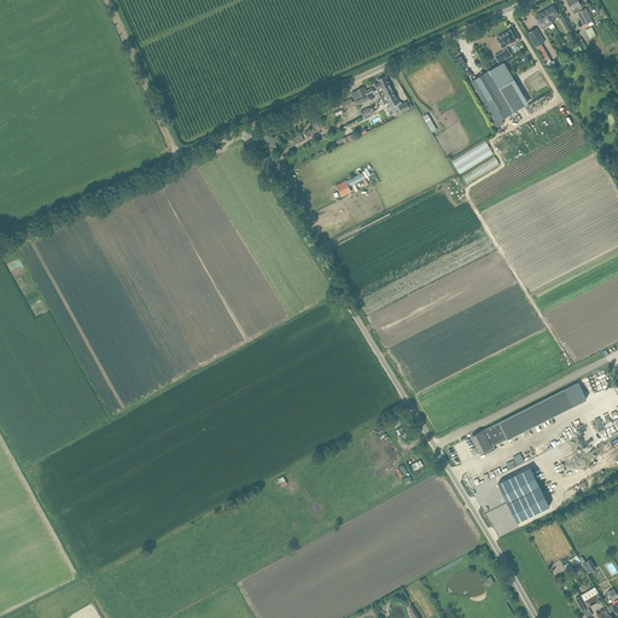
[(583,10),(578,1),(577,0),(567,0),(571,9),(576,6),(578,11),(577,12),(586,28),(590,25),(589,23),(592,21),(586,9),(583,10)]
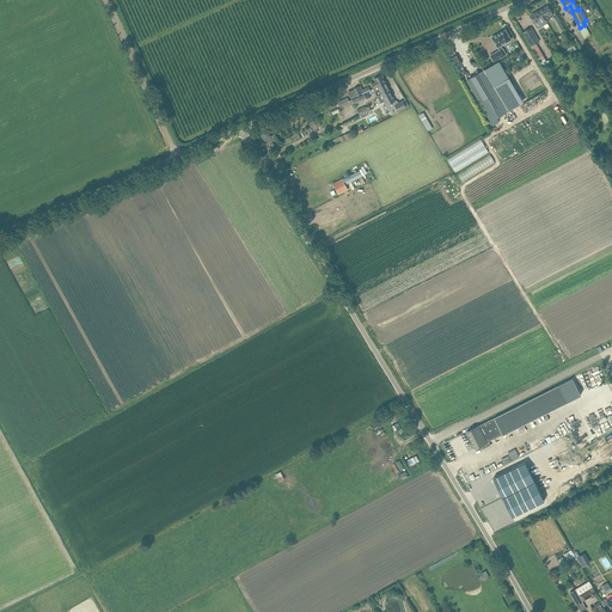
[(548,5),(540,10),(546,19),(550,17),(549,14),(552,13),(548,5)]
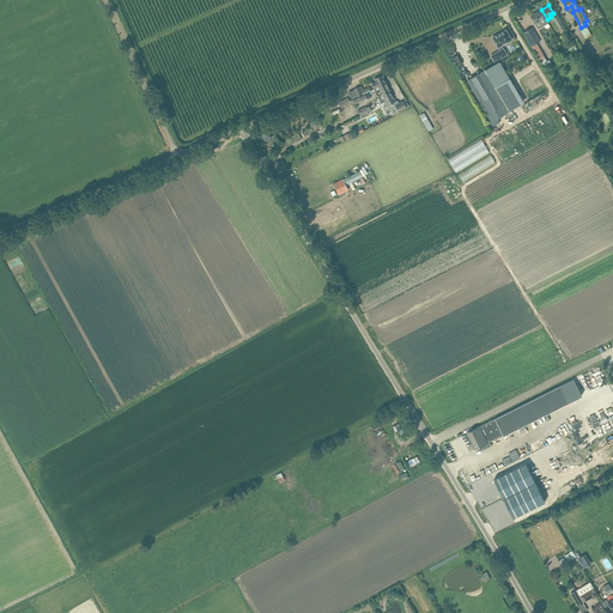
[(548,23),(547,19),(541,10),(530,16),(535,23),(538,28),(539,28),(542,26),(542,25),(544,24),(545,25),(548,23)]
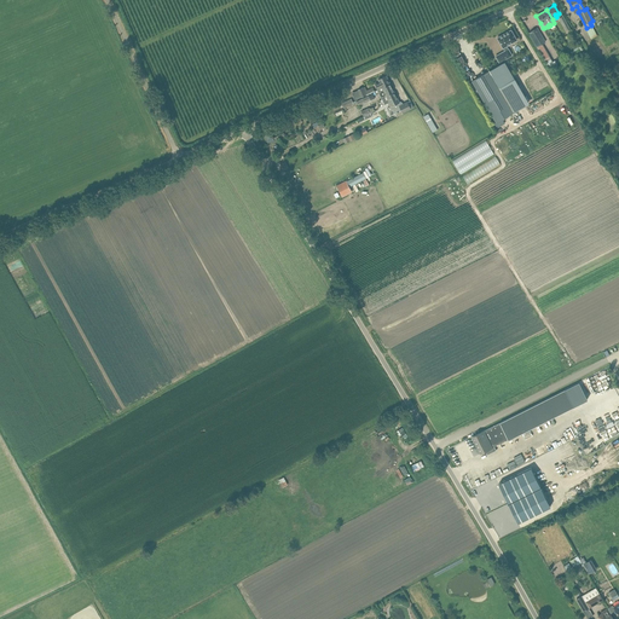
[(563,16),(559,18),(563,27),(565,25),(568,30),(570,29),(563,16)]
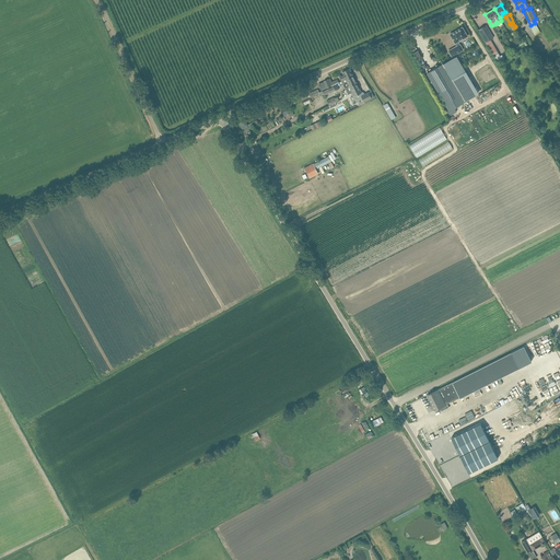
[(532,26),(535,35),(540,32),(537,24),(532,26)]
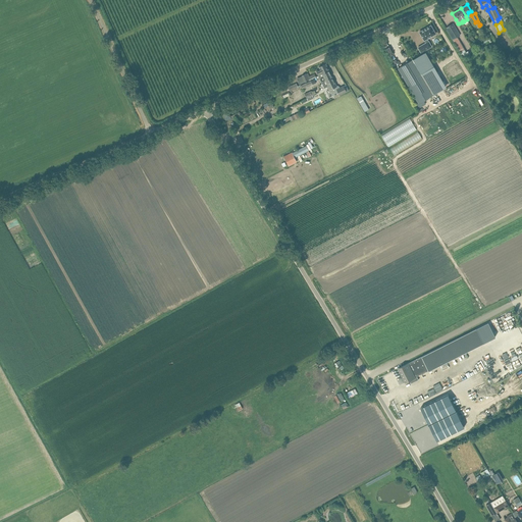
[(460,35),(453,23),(446,28),(453,39),(458,37),(460,35)]
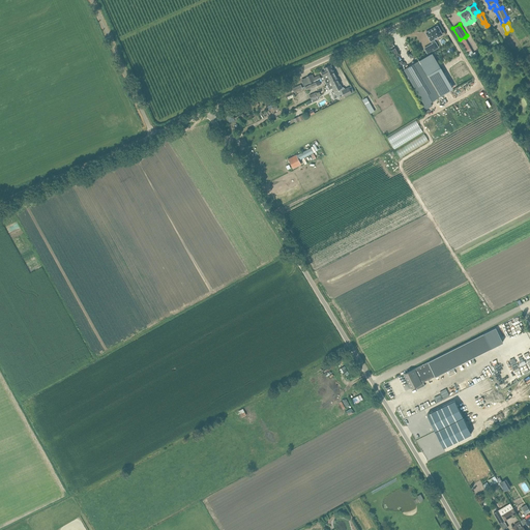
[(431,40),(433,43),(424,48),(428,54),(438,48),(434,39),(442,34),(440,31),(441,30),(439,27),(438,27),(437,26),(425,32),(431,40)]
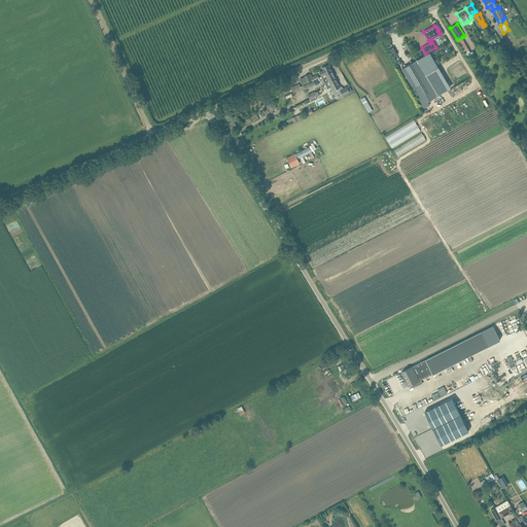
[(429,54),(417,61),(426,74),(437,68),(429,54)]
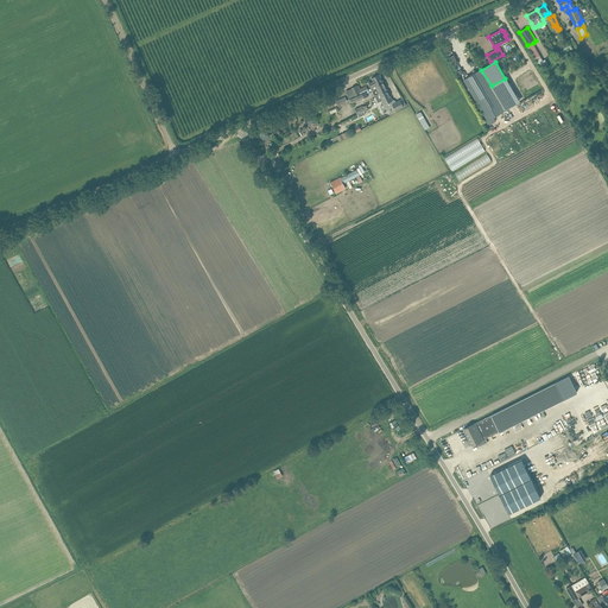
[(463,80),(487,120),(504,111),(480,70),(463,80)]
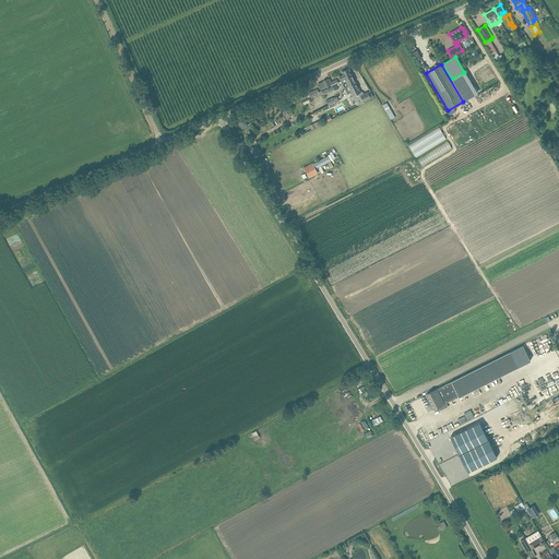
[(341,81),(353,75),(348,68),(341,71),(342,73),(339,75),(341,81)]
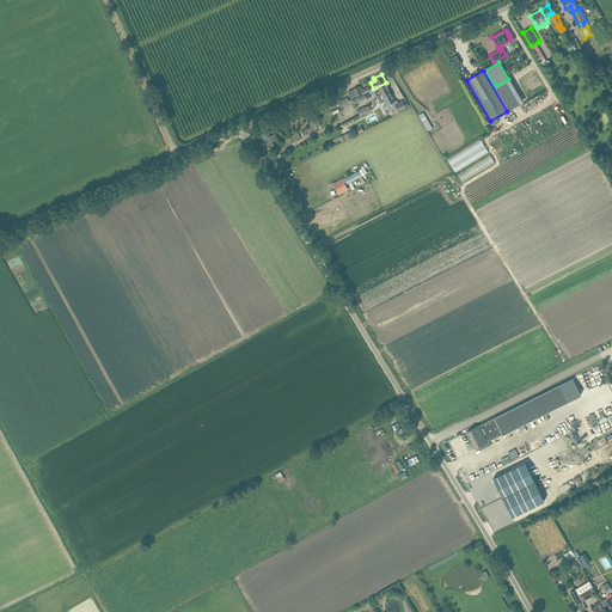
[(377,96),(377,97),(381,93),(390,90),(386,83),(378,86),(373,89),(369,90),(372,93),(374,92),(377,96)]
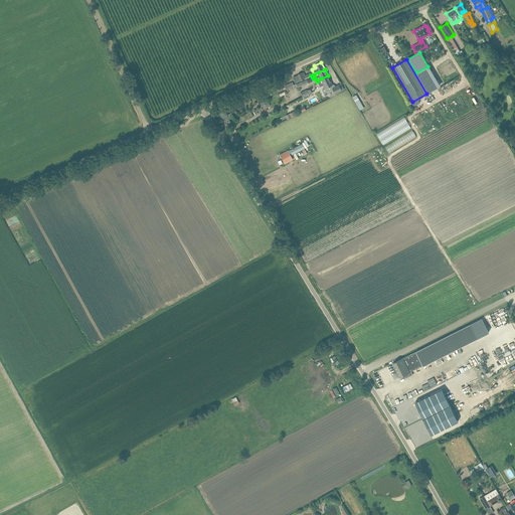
[(339,84),(338,84),(333,88),(328,75),(321,78),(317,81),(320,88),(324,86),(329,95),(334,93),(335,94),(342,91),(339,84)]
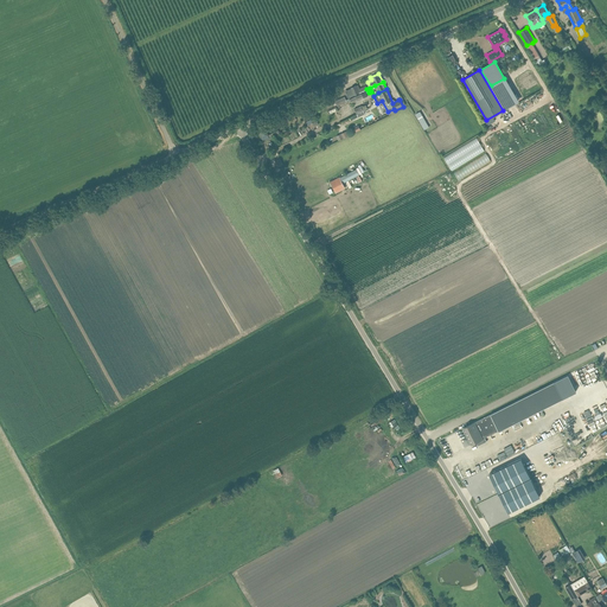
[(352,103),(363,98),(362,94),(350,100),(352,103)]
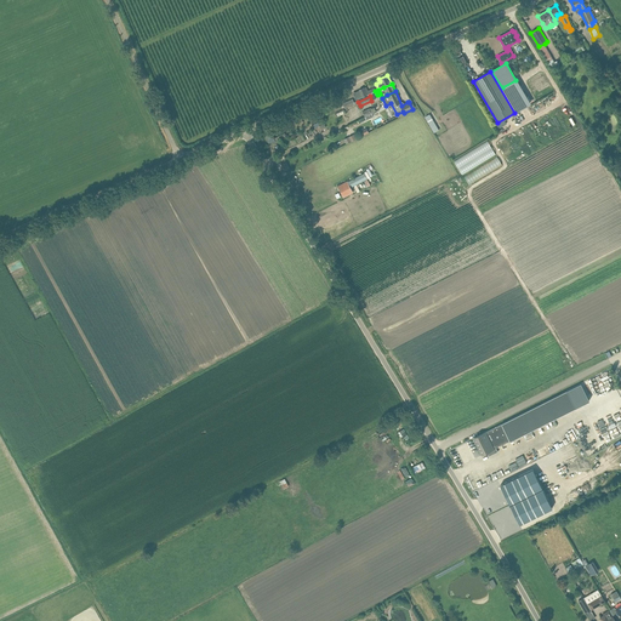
[(429,114),(426,117),(425,117),(432,127),(437,125),(429,114)]
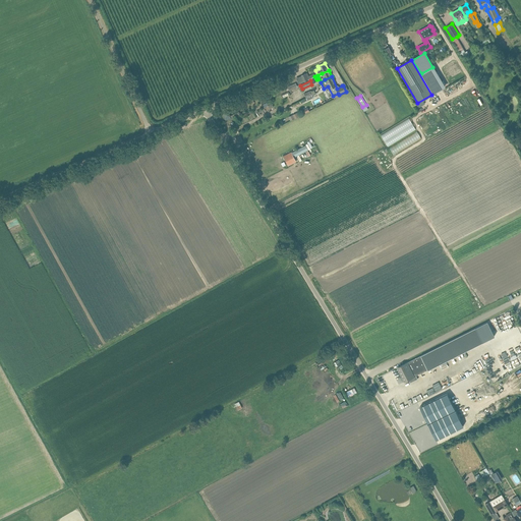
[(296,161),(294,158),(308,150),(306,146),(292,153),(291,152),(283,156),(288,165),(296,161)]
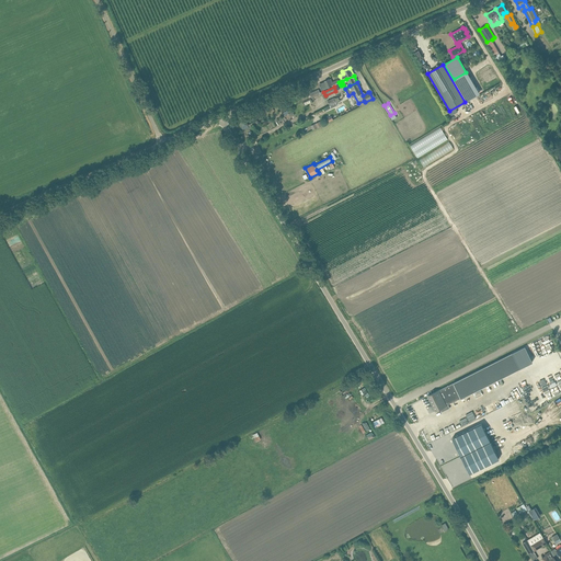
[(544,338),(549,350),(557,346),(551,334),(544,338)]
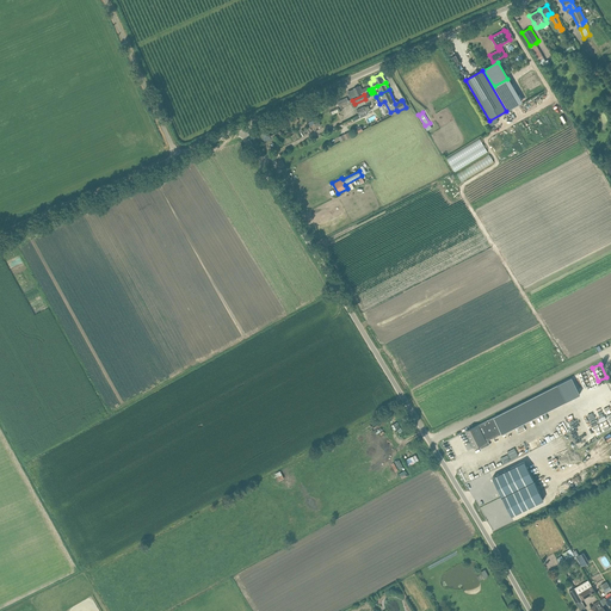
[(493,418),(467,431),(475,446),(479,445),(480,444),(482,446),(483,445),(482,443),(488,440),(501,433),(542,413),(580,394),(578,390),(572,377),(536,395),(493,418)]
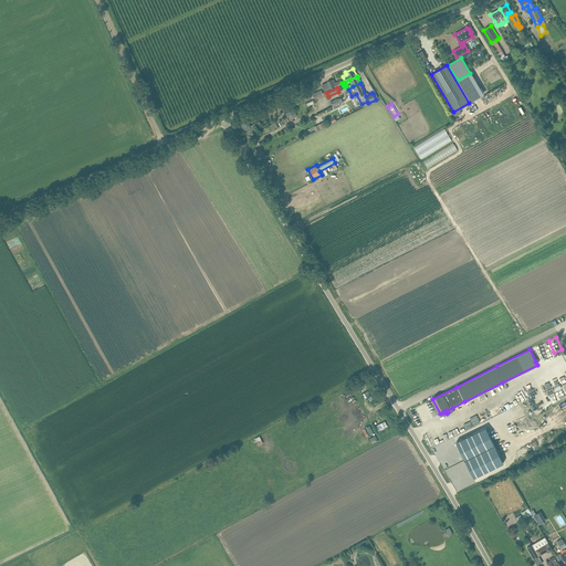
[(549,367),(564,360),(562,354),(546,360),(549,367)]
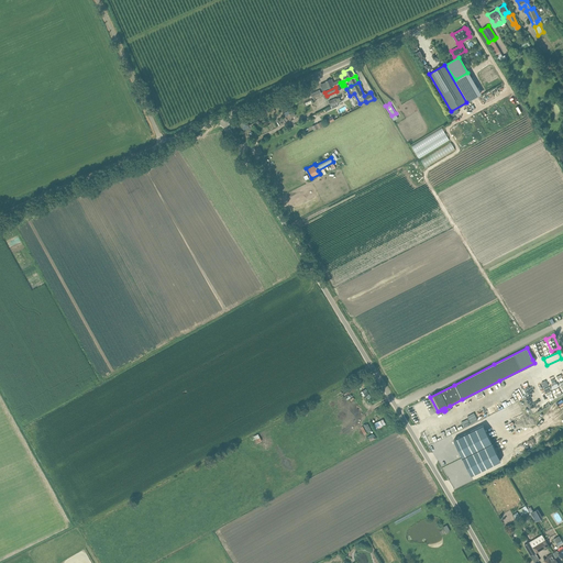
[(560,375),(562,374),(562,363),(562,361),(549,366),(551,373),(558,370),(560,375)]
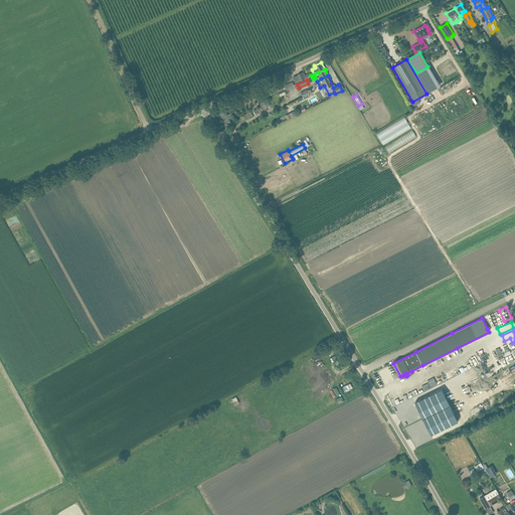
[(434,378),(436,385),(449,380),(446,373),(434,378)]
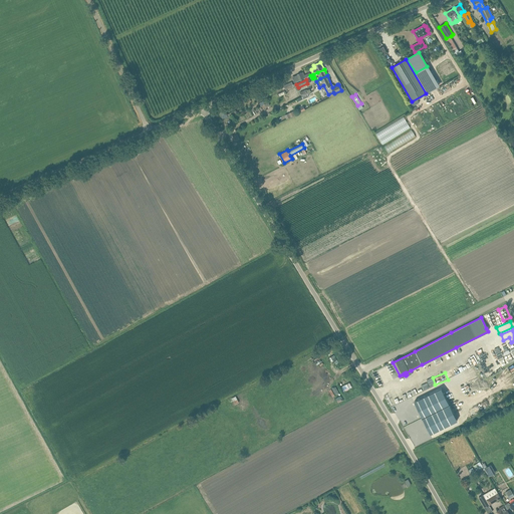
[(343,392),(352,388),(350,382),(341,387),(343,392)]
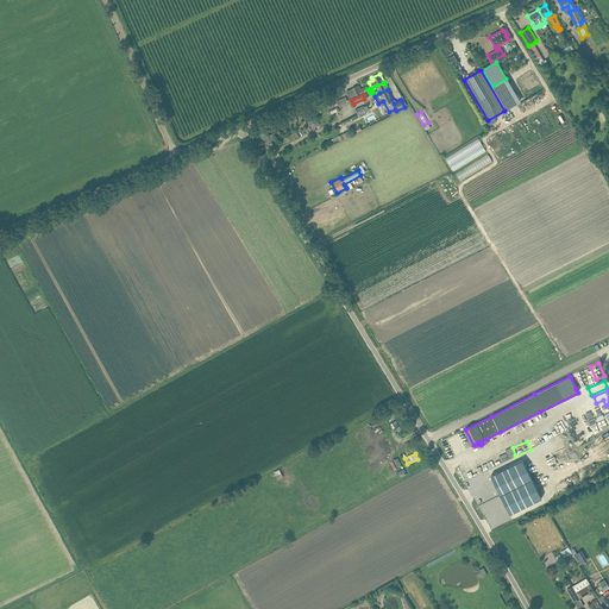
[(522,460),(490,476),(500,494),(500,495),(533,478),(532,478),(522,460)]
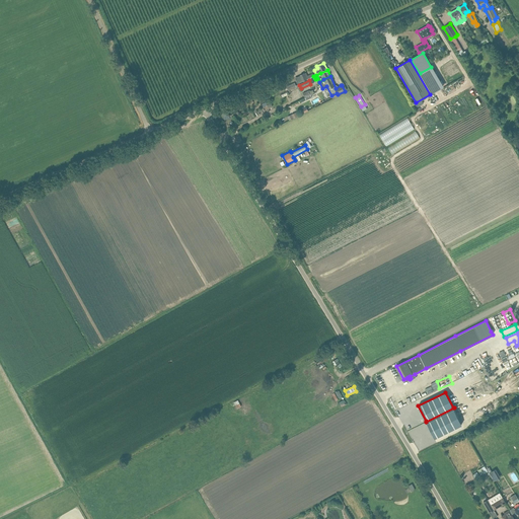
[(454,408),(426,422),(426,423),(427,423),(434,438),(461,425),(454,409),(454,408)]
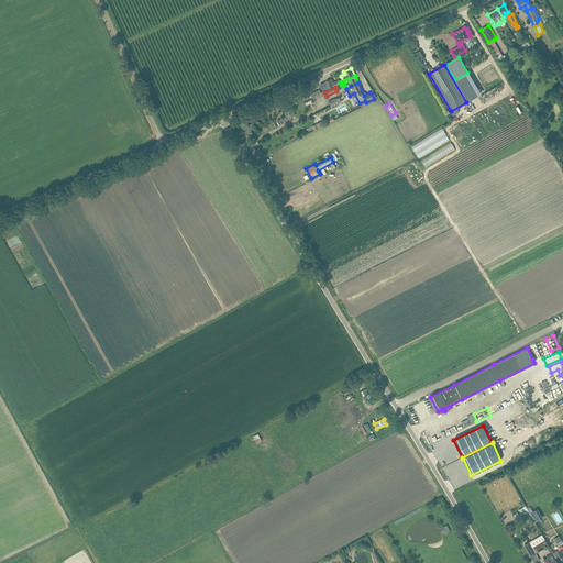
[(522,507),(518,509),(521,516),(529,511),(526,505),(522,507)]
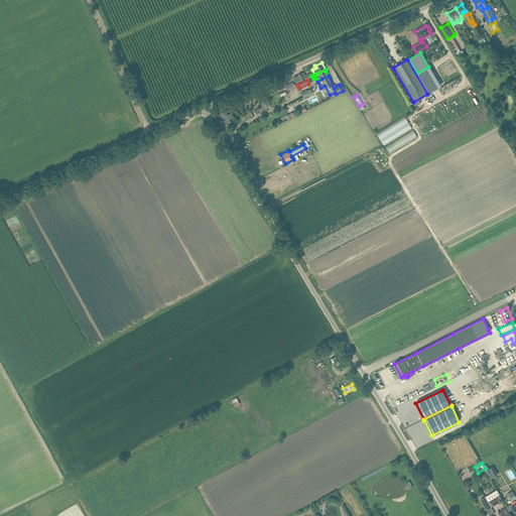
[(493,467),(486,470),(490,479),(497,475),(493,467)]
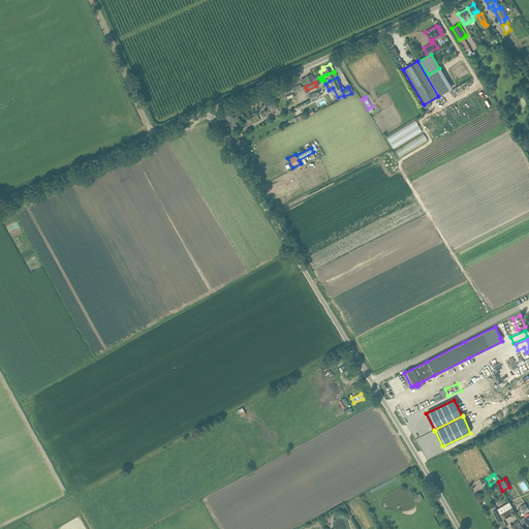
[(497,508),(497,509),(503,520),(516,512),(514,508),(512,506),(512,507),(509,502),(497,508)]
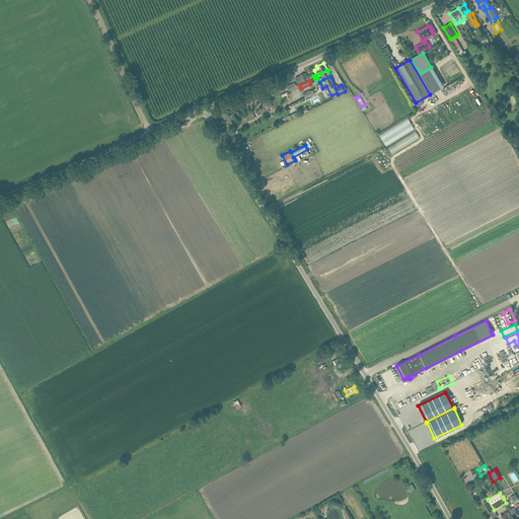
[(510,497),(514,503),(518,500),(515,494),(510,497)]
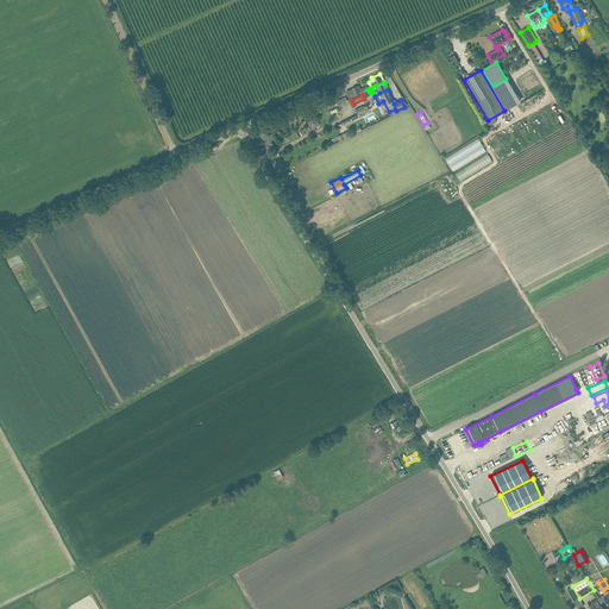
[(572,586),(566,590),(573,602),(575,601),(579,598),(572,586)]
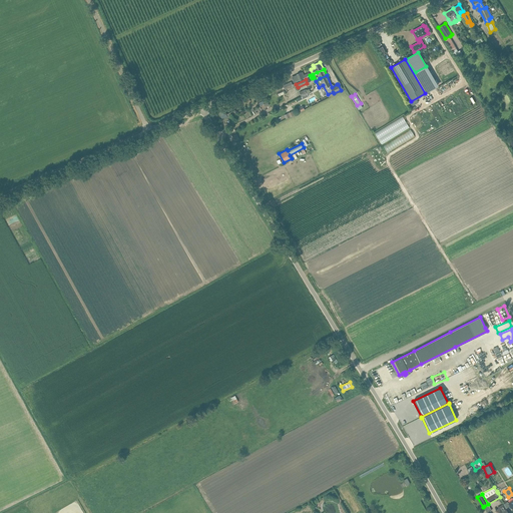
[(496,510),(497,512),(508,512),(506,510),(507,509),(504,504),(499,507),(500,508),(496,510)]
